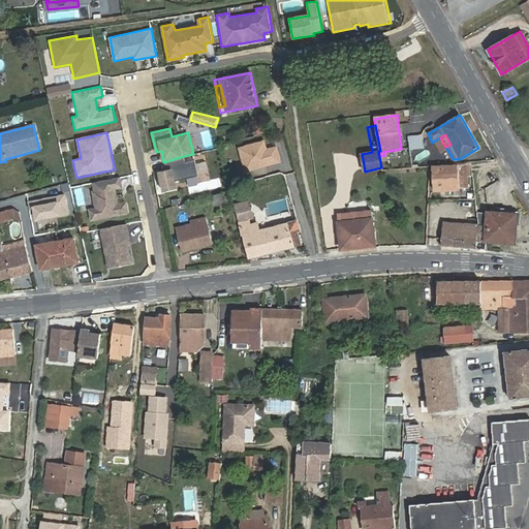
[(265,141),(238,148),(245,173),(281,162),(277,146),(267,149),(265,141)]
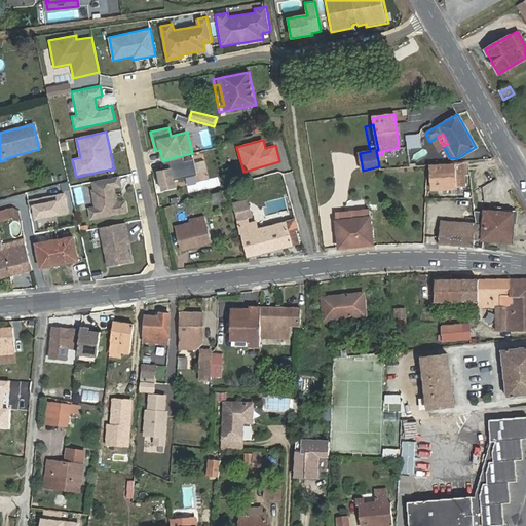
[(185,161),(183,155),(162,161),(164,168),(171,166),(174,179),(197,173),(193,159),(185,161)]
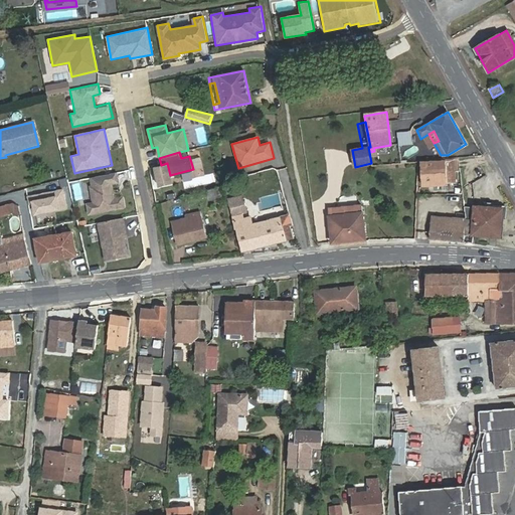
[(421,185),(447,183),(445,160),(420,162),(421,181),(418,181),(419,184),(421,184),(421,185)]
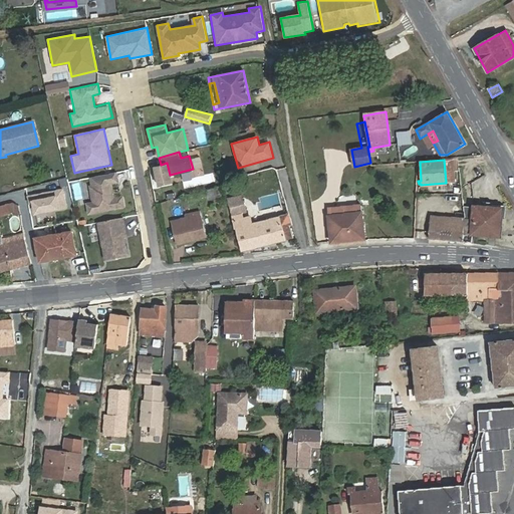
[(161,165),(151,168),(156,187),(172,183),(170,175),(167,163),(161,165)]
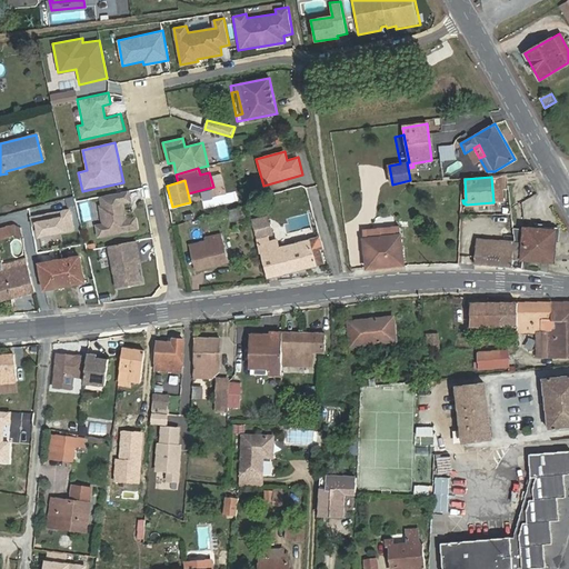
[(95,223),(98,238),(138,230),(136,218),(127,219),(123,203),(130,202),(128,192),(98,198),(100,205),(98,207),(101,222),(95,223)]
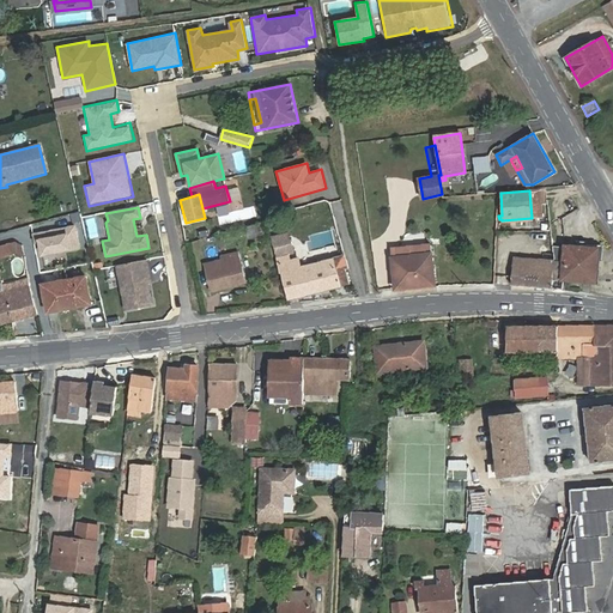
[(287,235),(271,240),(277,259),(278,265),(290,261),(289,256),(292,255),(287,235)]
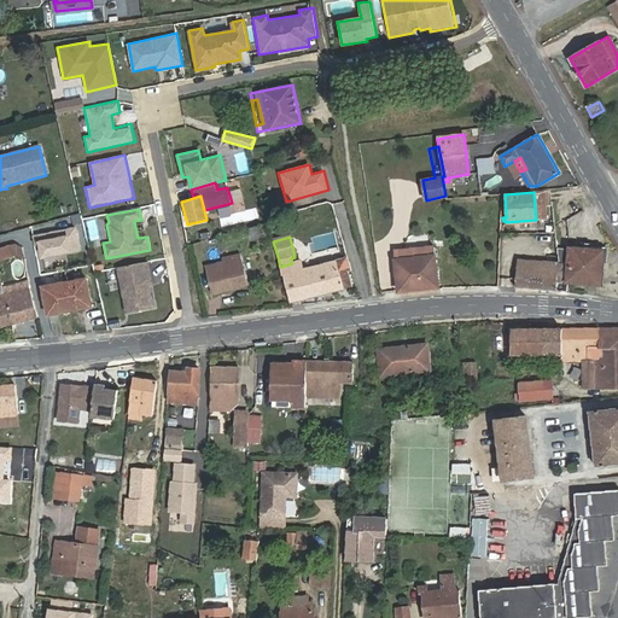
[(558,262),(557,278),(570,280),(600,284),(602,263),(605,264),(607,250),(595,249),(595,245),(584,243),(583,252),(557,249),(558,262)]
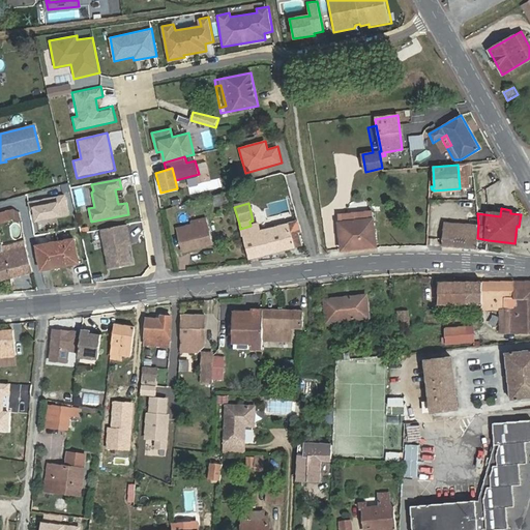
[(0,210),(0,218),(10,216),(7,209),(0,210)]
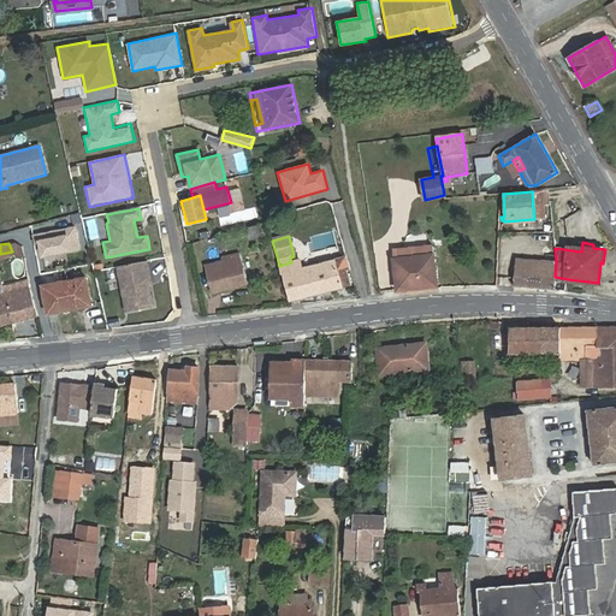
[(397,290),(437,286),(433,246),(392,250),(397,290)]
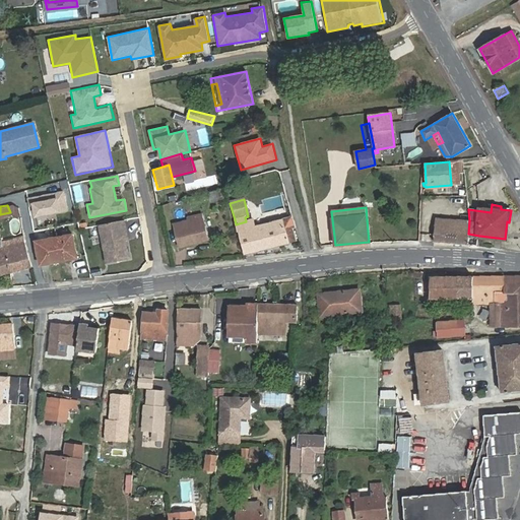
[(209,239),(203,213),(188,216),(189,220),(175,223),(180,246),(209,239)]
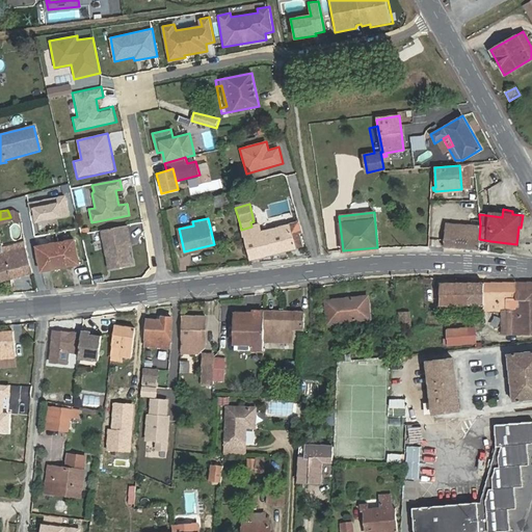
[(300,234),(302,233),(299,221),(290,223),(290,225),(261,233),(259,224),(251,227),(241,230),(243,237),(244,237),(251,260),(303,246),(300,234)]
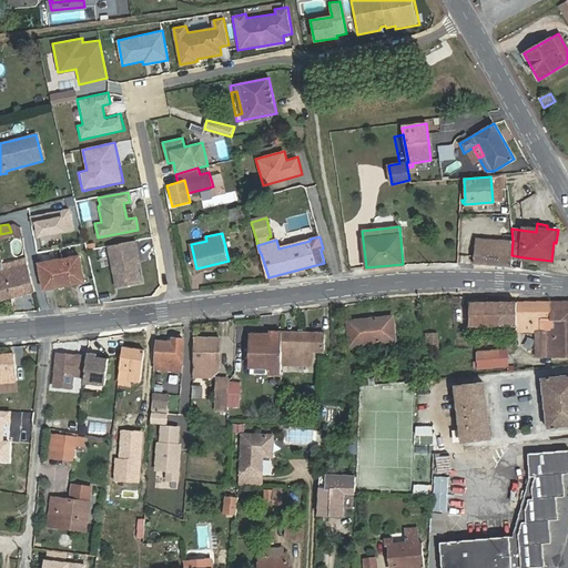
[(488,264),(511,266),(511,255),(513,241),(476,239),(474,263),(488,264)]
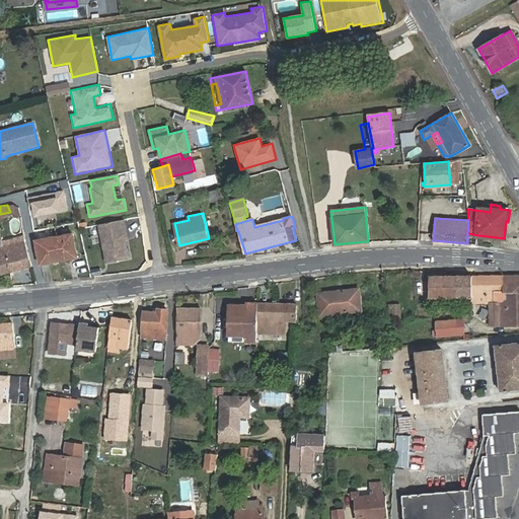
[(124,220),(97,225),(104,263),(129,258),(126,241),(128,241),(124,220)]
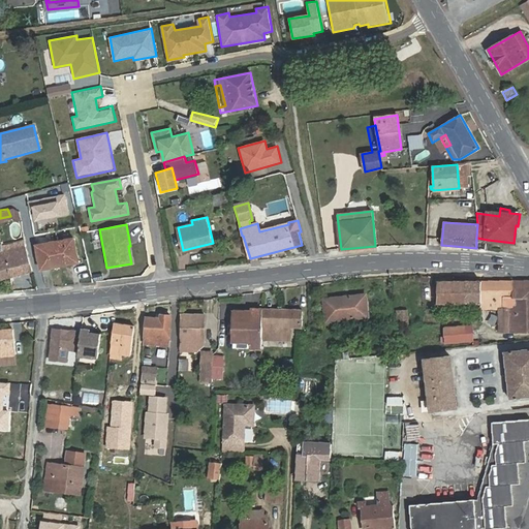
[(72,239),(36,246),(41,269),(78,261),(72,239)]
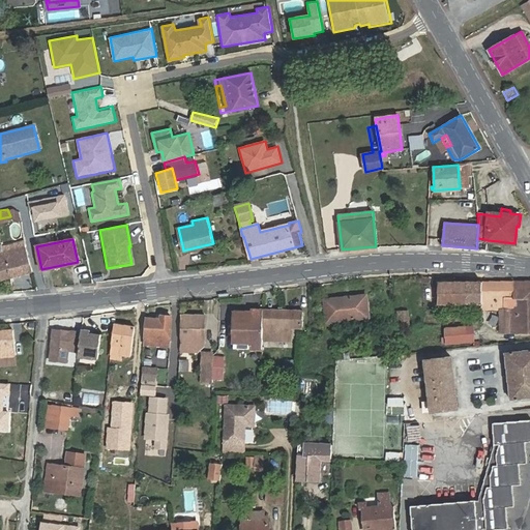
[(25,246),(0,253),(0,280),(32,271),(25,246)]
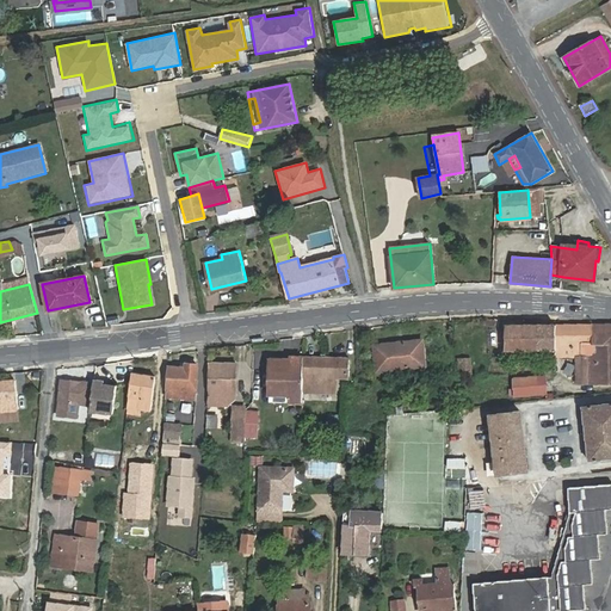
[(610,323),(556,325),(556,351),(556,356),(576,356),(578,382),(610,382),(610,323)]
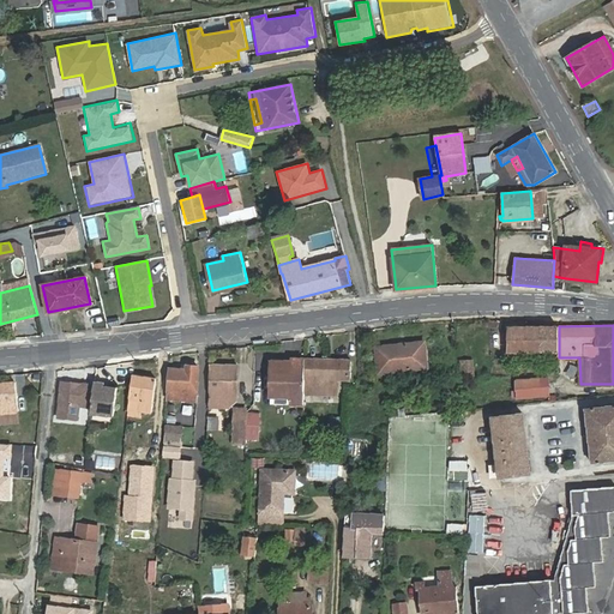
[(559,353),(559,326),(510,327),(510,351),(559,353)]
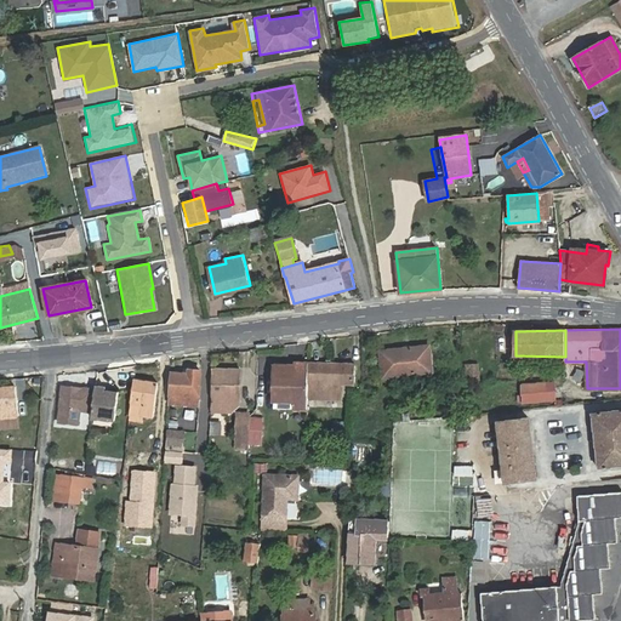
[(431,351),(381,353),(383,380),(432,377),(431,351)]
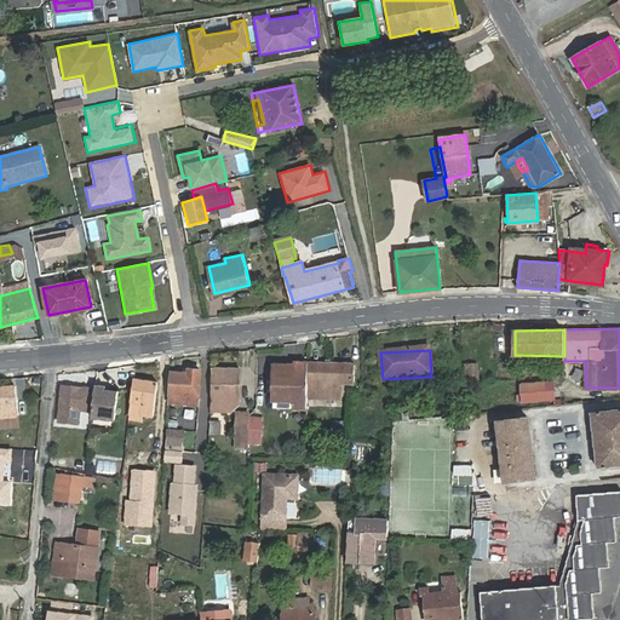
[(273,405),(306,405),(306,399),(308,362),(296,362),(296,366),(274,366),(273,405)]
